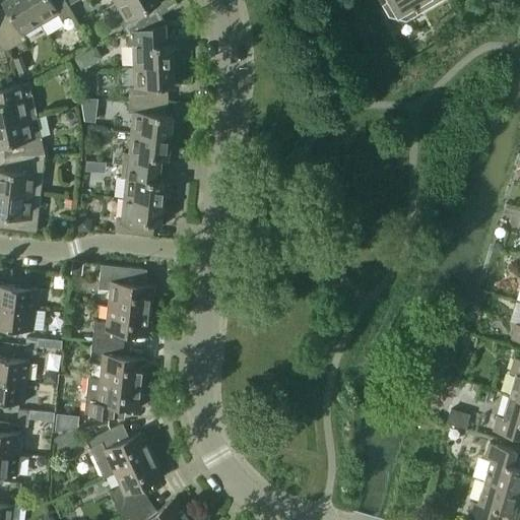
[(0,8),(0,27),(8,49),(25,39),(22,34),(41,23),(25,0),(1,0),(5,6),(0,8)]
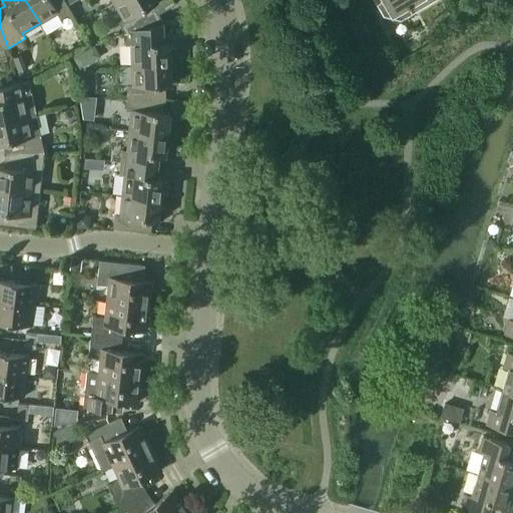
[(25,0),(40,23),(57,13),(59,18),(71,11),(64,0),(25,0)]
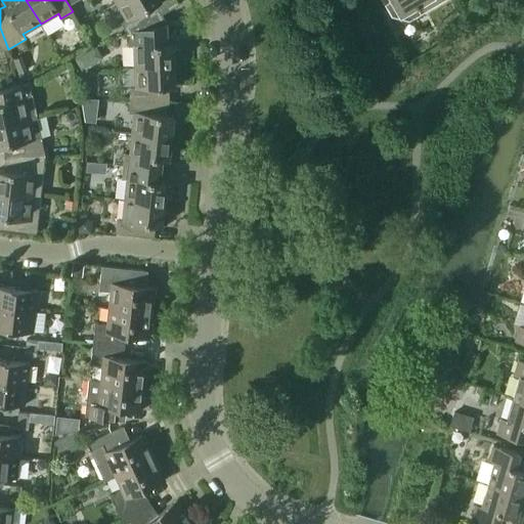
[(121,23),(128,33),(166,23),(156,4),(161,0),(118,0),(116,2),(126,19),(121,23)]
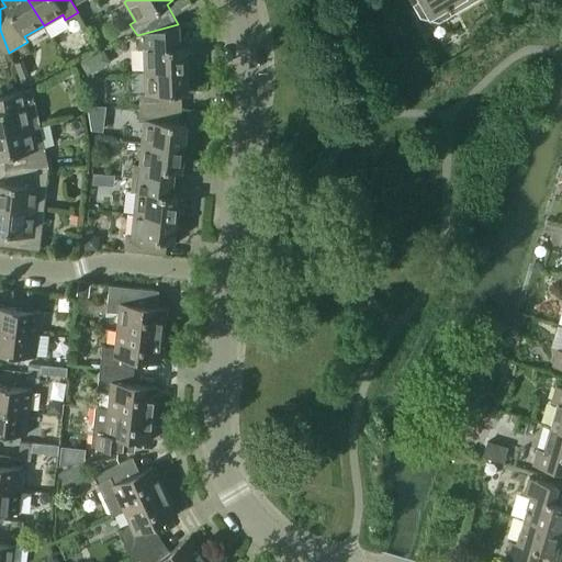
[(447,8),(451,14),(475,0),(409,0),(412,4),(419,0),(425,10),(437,13),(447,8)]
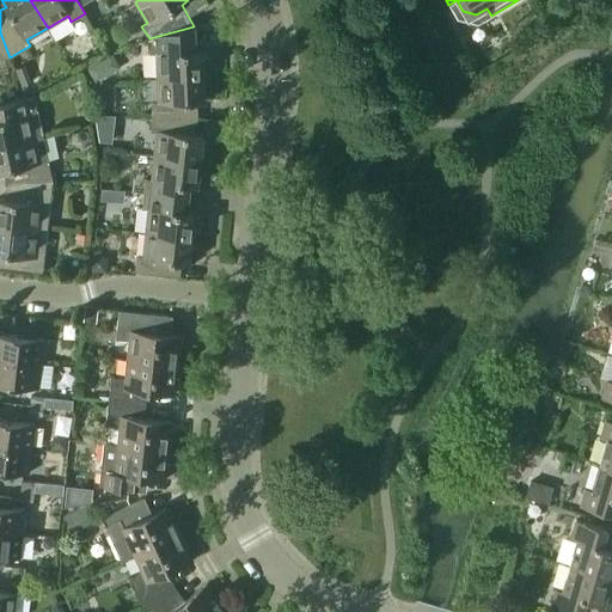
[(155,54),(157,78),(203,75),(202,50),(195,50),(194,26),(150,38),(150,54),(155,54)]
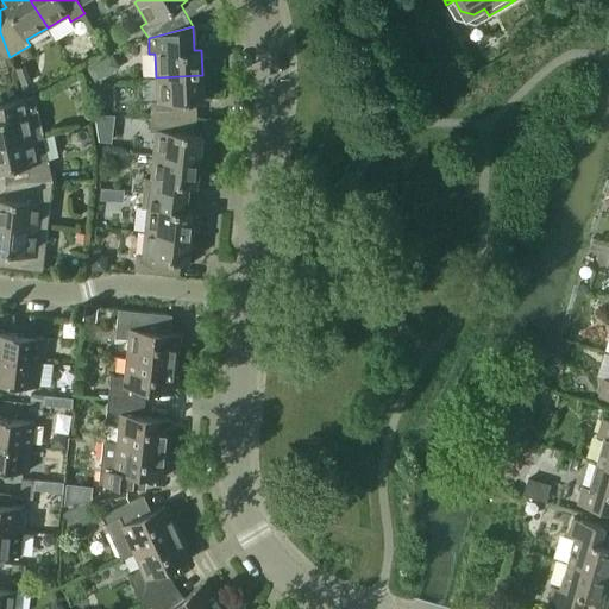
[(0,58),(10,57),(0,32),(0,58)]
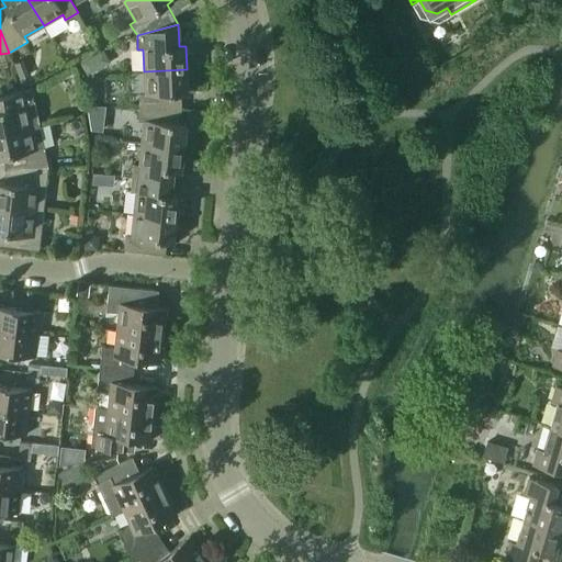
[(13,63),(19,79),(30,76),(23,59),(13,63)]
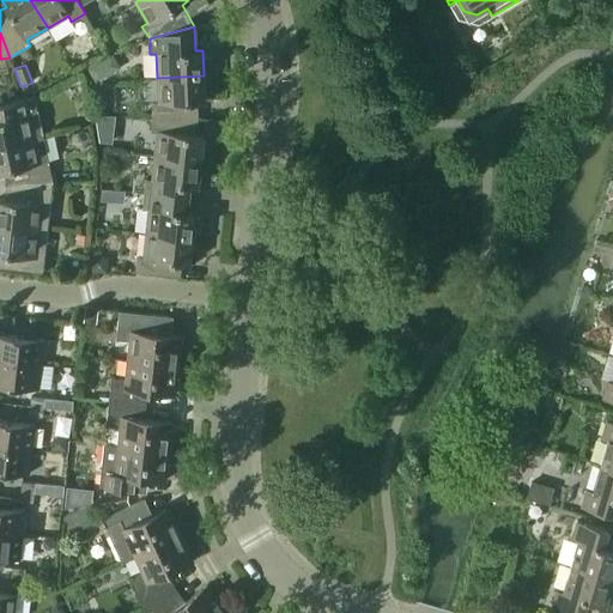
[(151,102),(152,116),(198,117),(196,102),(205,101),(204,76),(157,78),(158,102),(151,102)]
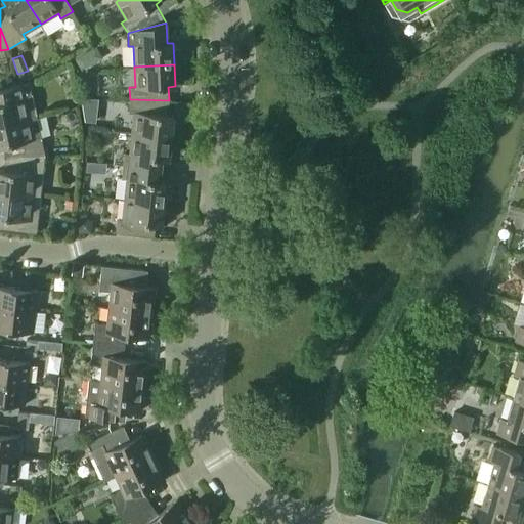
[(0,124),(36,117),(29,83),(0,89),(0,124)]
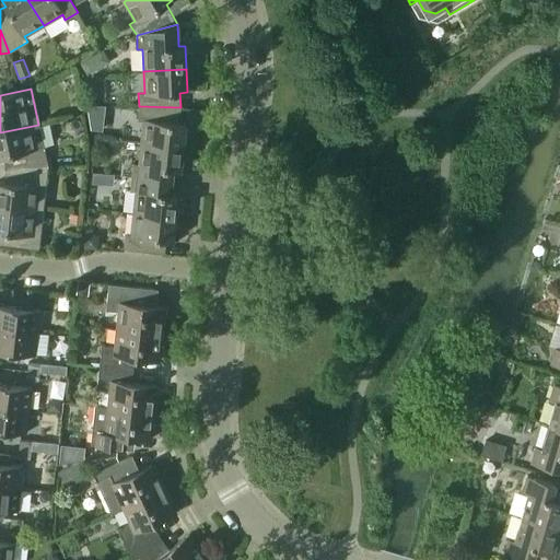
[(141,142),(183,147),(186,124),(178,123),(181,107),(139,106),(138,120),(143,120),(141,142)]
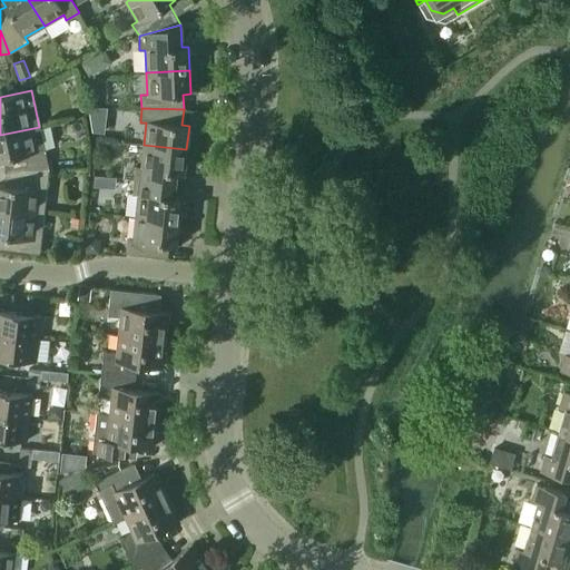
[(6,172),(49,169),(39,127),(0,135),(0,159),(3,159),(6,172)]
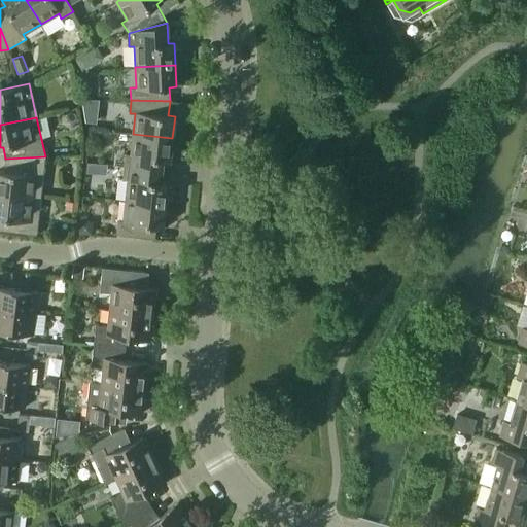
[(124,166),(162,171),(163,160),(170,160),(172,138),(133,134),(130,154),(125,153),(124,166)]
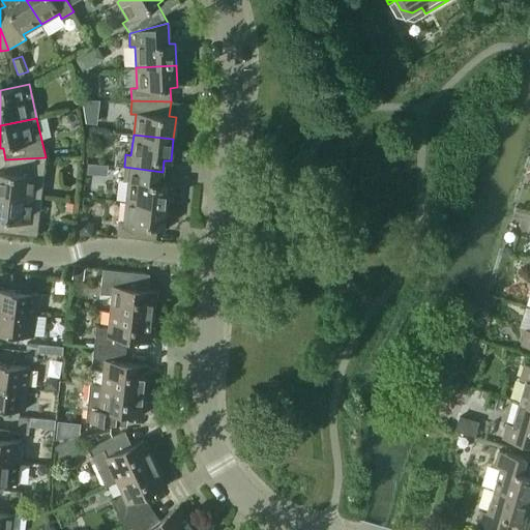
[(0,194),(40,199),(46,157),(5,159),(4,172),(0,171),(0,194)]
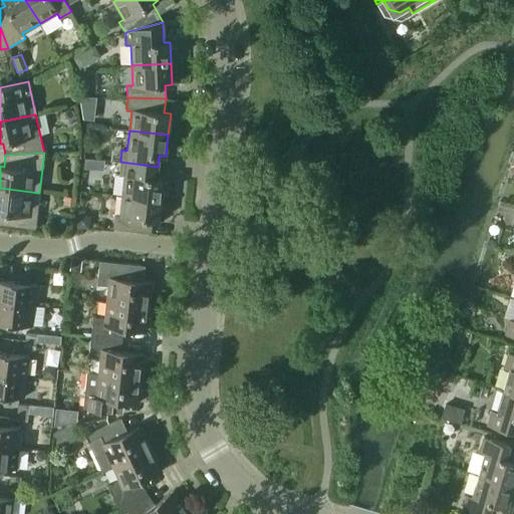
[(121,195),(162,200),(164,178),(157,178),(158,167),(120,162),(118,175),(124,175),(121,195)]
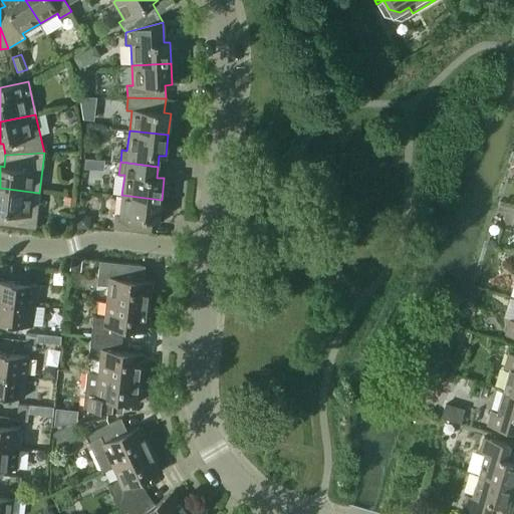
[(0,224),(35,228),(39,193),(0,188),(0,224)]
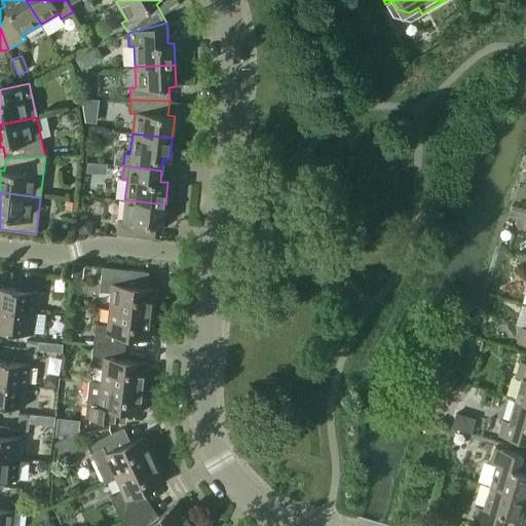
[(116,233),(154,237),(155,225),(162,226),(165,204),(124,199),(122,220),(117,220),(116,233)]
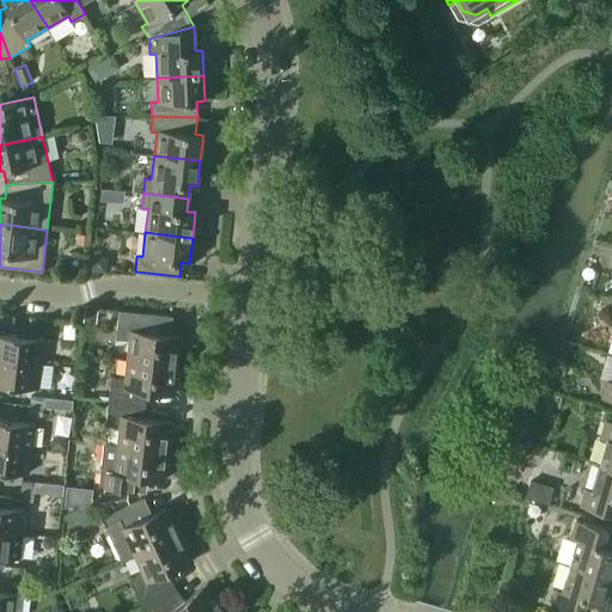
[(129,341),(127,360),(177,365),(181,336),(170,335),(172,317),(118,311),(115,340),(129,341)]
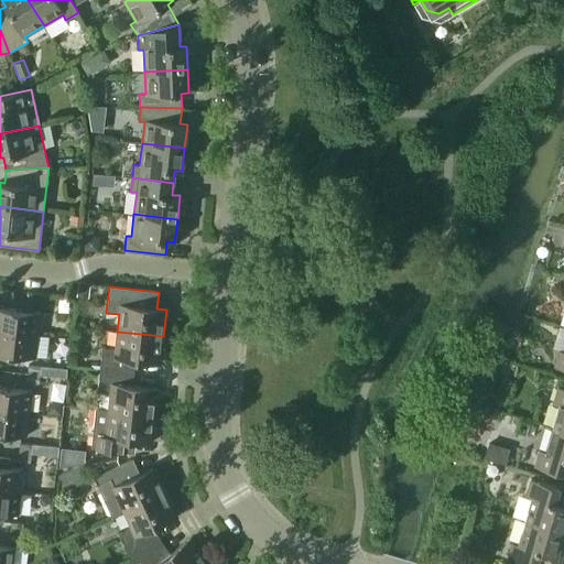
[(0,297),(0,299),(12,300),(13,292),(1,290),(0,297)]
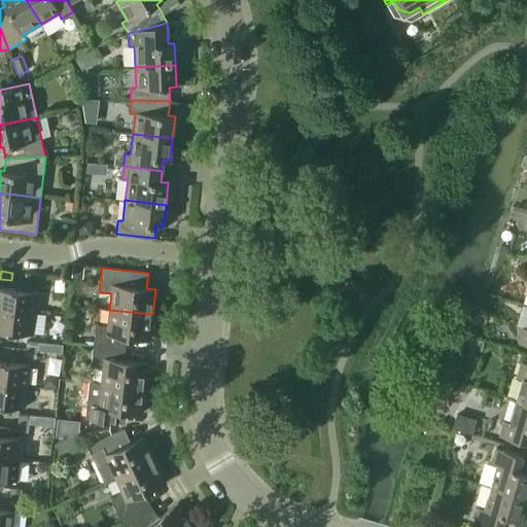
[(0,309),(35,313),(37,291),(0,287),(0,309)]
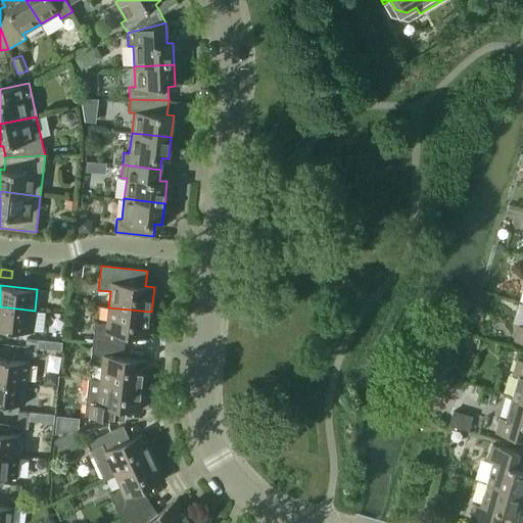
[(0,328),(33,332),(35,311),(0,306),(0,328)]
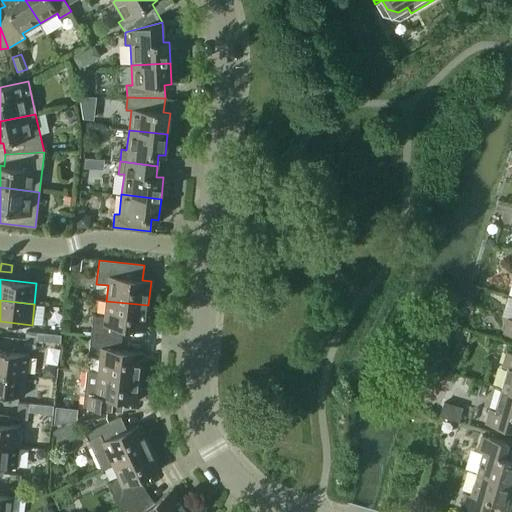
[(93,315),(90,335),(122,338),(123,327),(146,330),(148,305),(106,301),(105,317),(93,315)]
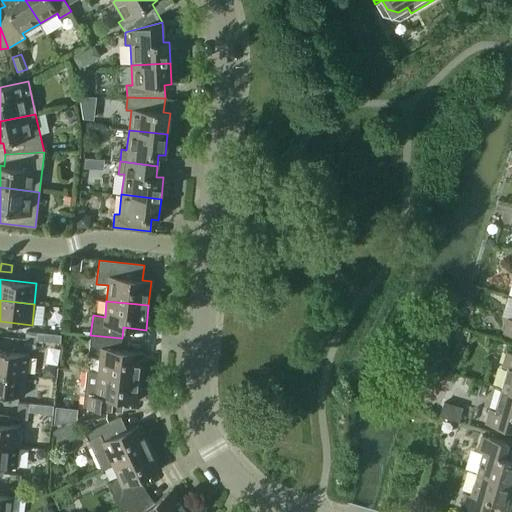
[(511,319),(507,318),(503,333),(511,335),(511,319)]
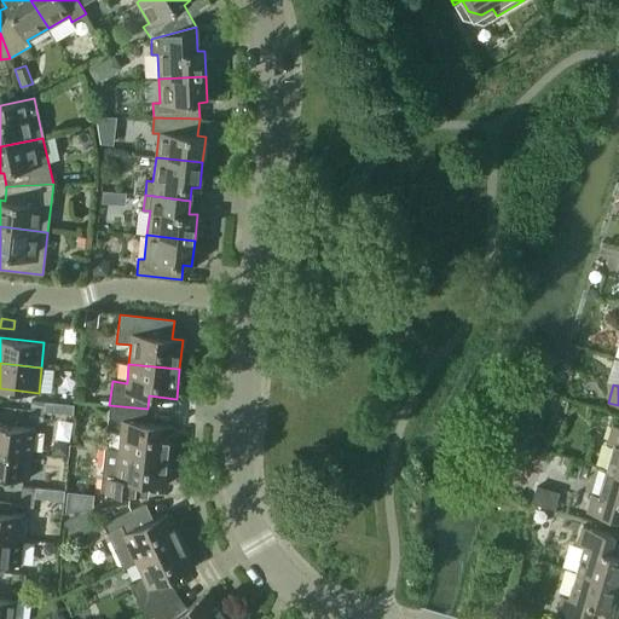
[(30,410),(44,411),(45,403),(32,400),(30,410)]
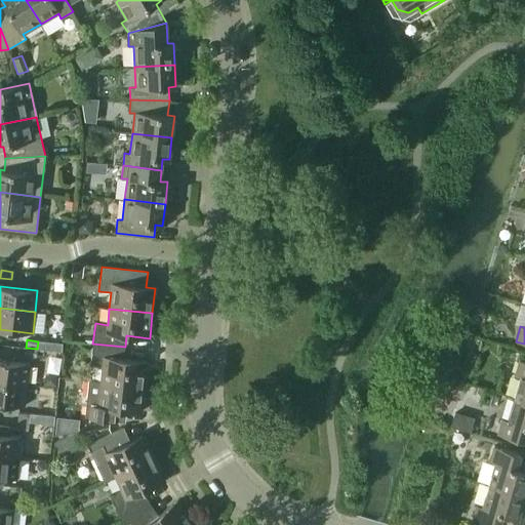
[(103,366),(101,381),(144,387),(147,362),(123,359),(125,347),(92,344),(90,364),(103,366)]
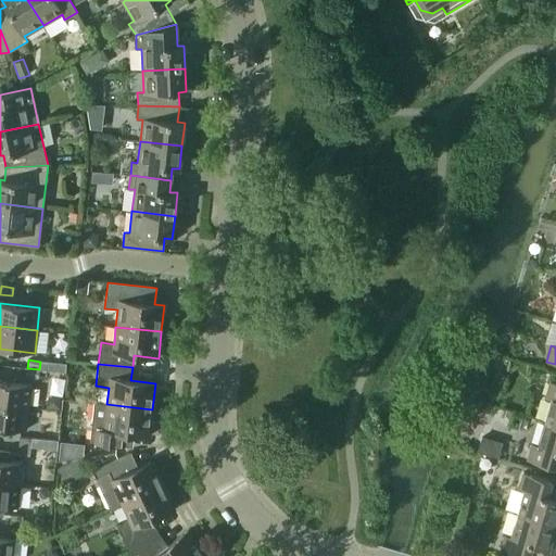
[(26,377),(38,378),(39,369),(27,368),(26,377)]
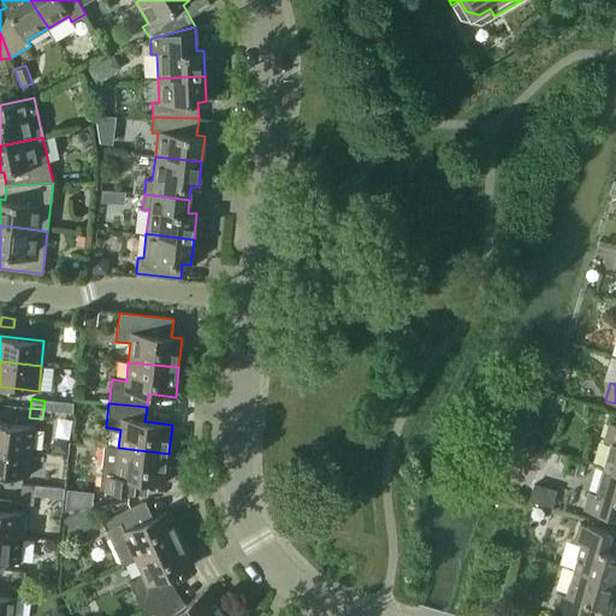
[(0,448),(31,451),(34,427),(0,422),(0,448)]
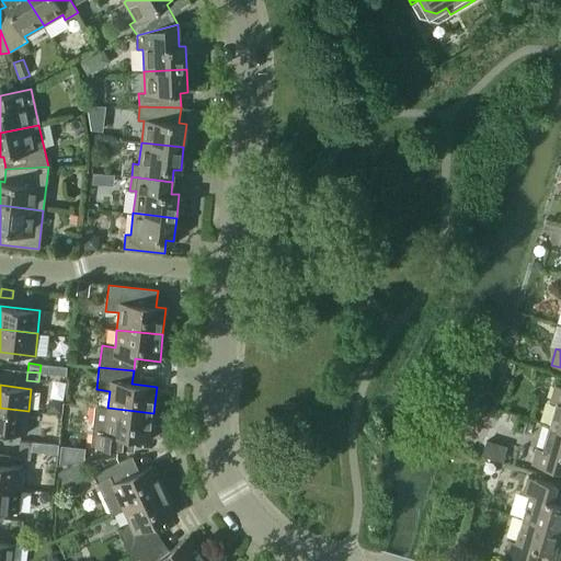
[(549,425),(560,428),(560,386),(554,385),(550,400),(556,402),(549,425)]
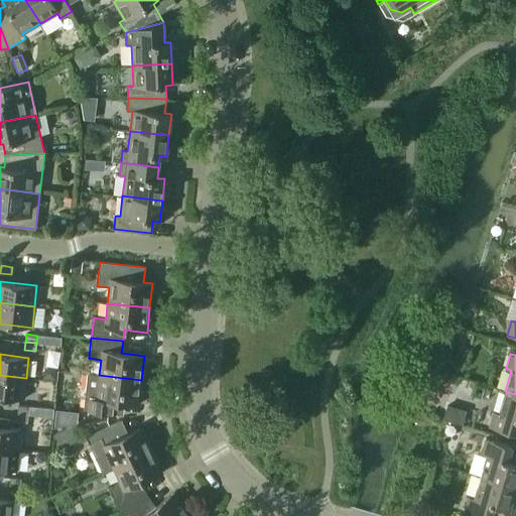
[(84,410),(115,413),(116,402),(139,404),(141,380),(99,375),(88,374),(84,410)]
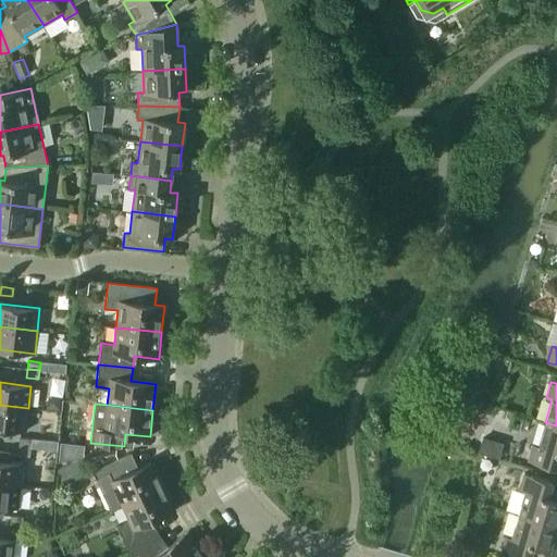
[(0,428),(26,431),(28,408),(0,405),(0,428)]
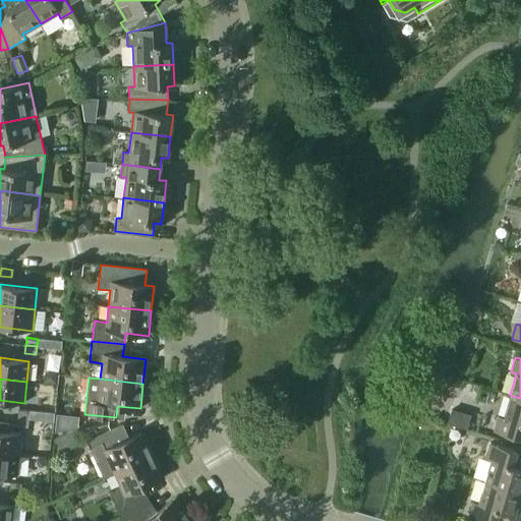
[(520,438),(520,437),(520,398),(510,395),(504,417),(498,415),(494,430),(520,439),(520,438)]
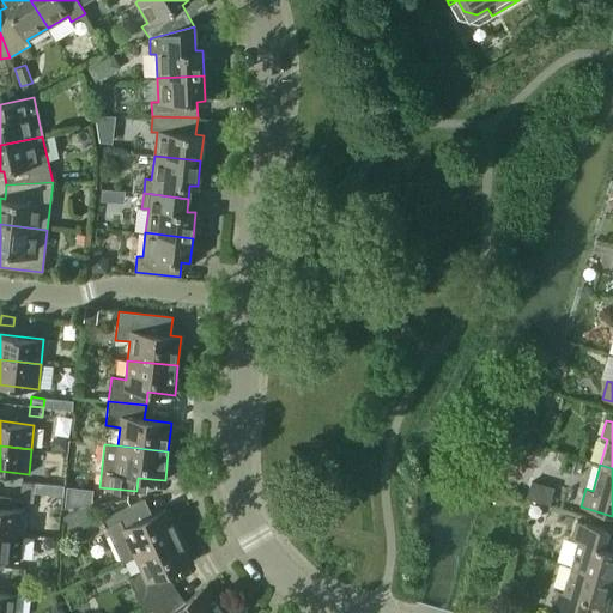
[(20,491),(34,493),(35,484),(22,483),(20,491)]
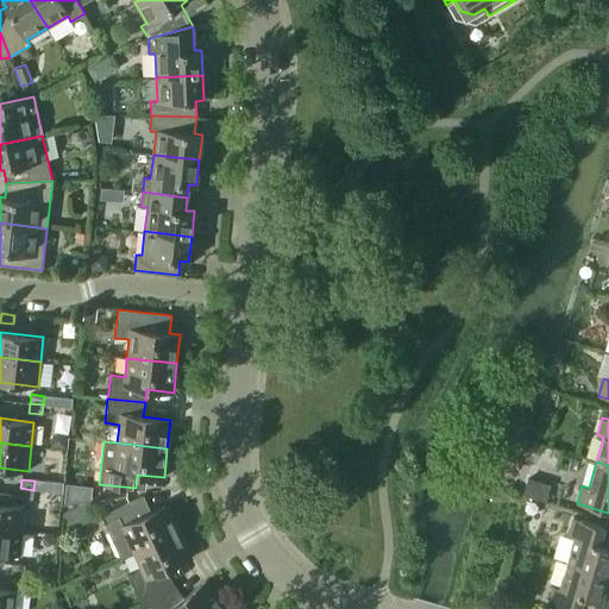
[(19,497),(32,498),(33,490),(20,488),(19,497)]
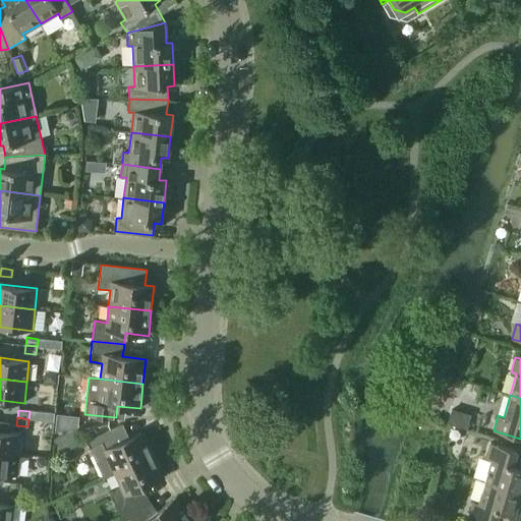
[(103,477),(114,472),(153,455),(142,431),(121,442),(115,427),(85,441),(103,477)]
